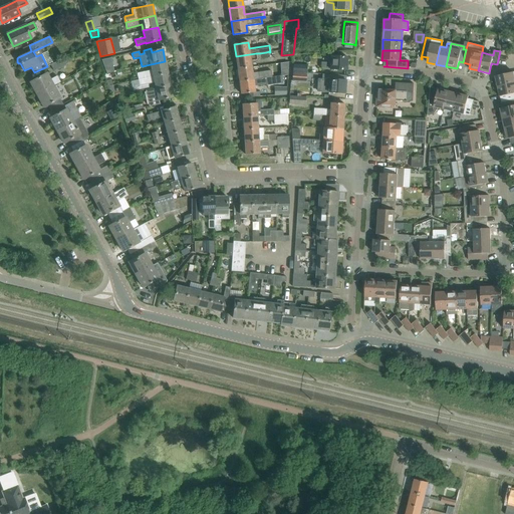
[(256,53),(236,56),(238,68),(251,66),(251,60),(257,59),(256,53)]
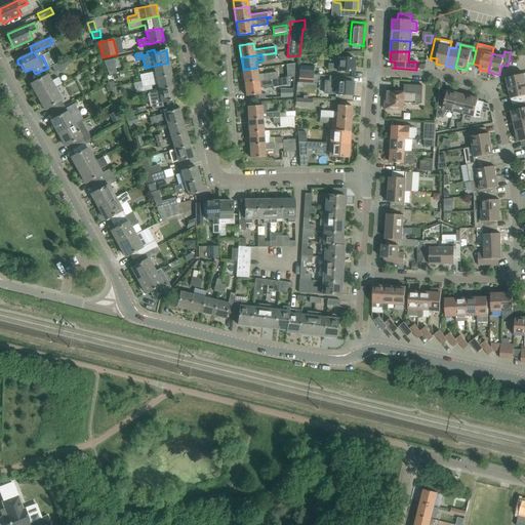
[(328,71),(344,71),(354,72),(355,58),(345,57),(337,57),(337,65),(328,64),(328,71)]
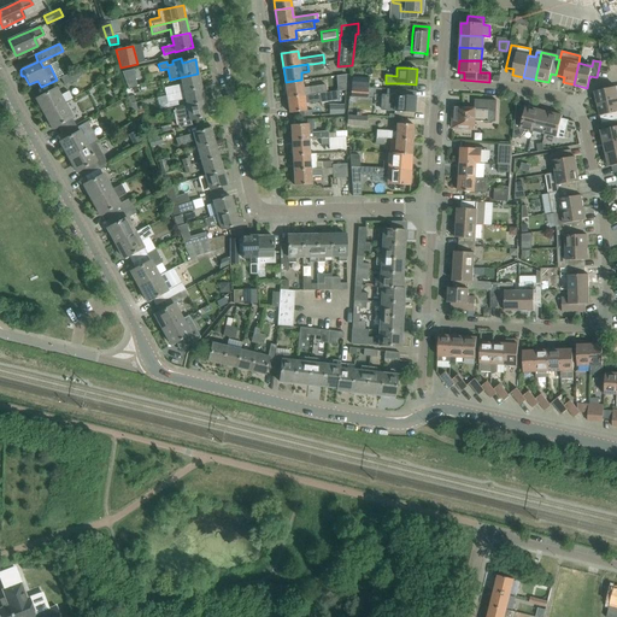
[(75,70),(60,77),(65,86),(80,77),(75,70)]
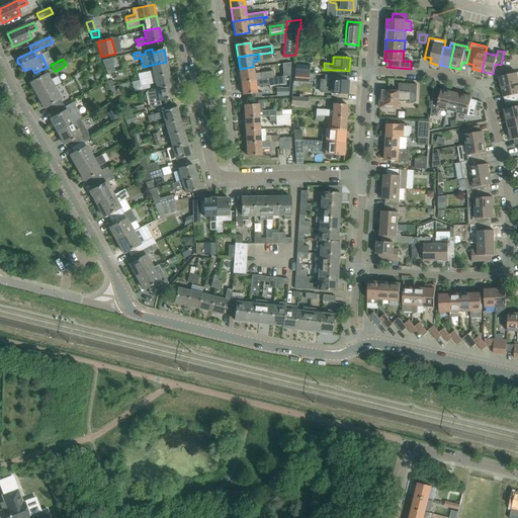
[(135,79),(135,81),(169,74),(166,62),(152,65),(153,70),(138,74),(139,78),(135,79)]
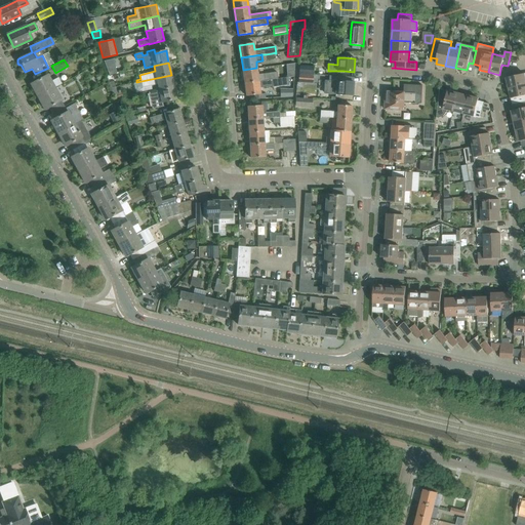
[(299,66),(298,74),(313,74),(314,67),(299,66)]
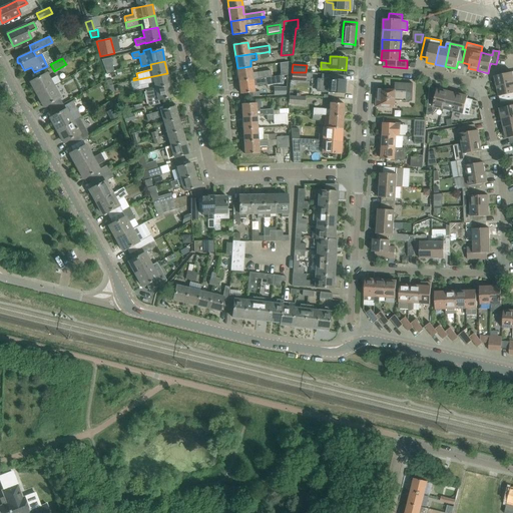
[(250,66),(237,68),(238,81),(259,78),(258,72),(251,73),(250,66)]
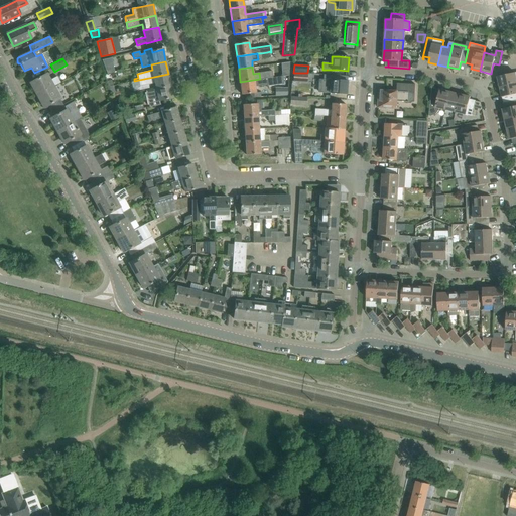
[(307,73),(293,73),(293,82),(307,82),(307,73)]
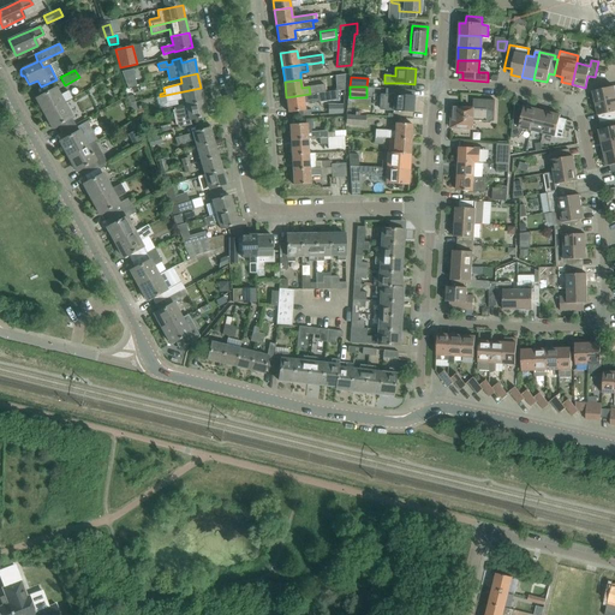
[(592,91),(595,103),(614,99),(614,91),(614,87),(592,91)]
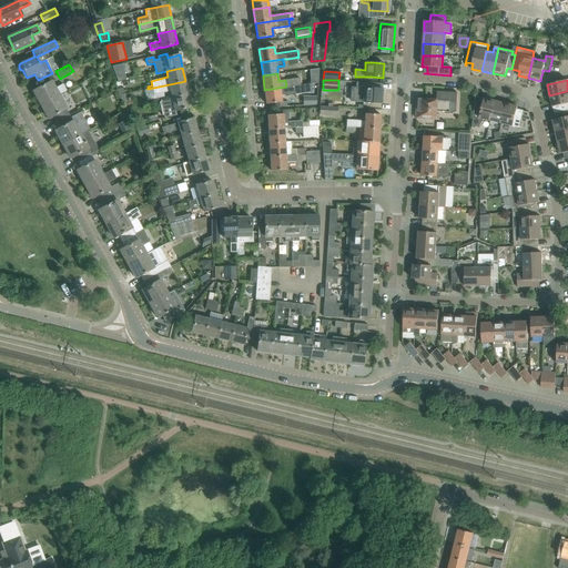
[(43,85),(33,91),(41,104),(59,95),(67,91),(63,84),(54,89),(51,81),(43,85)]
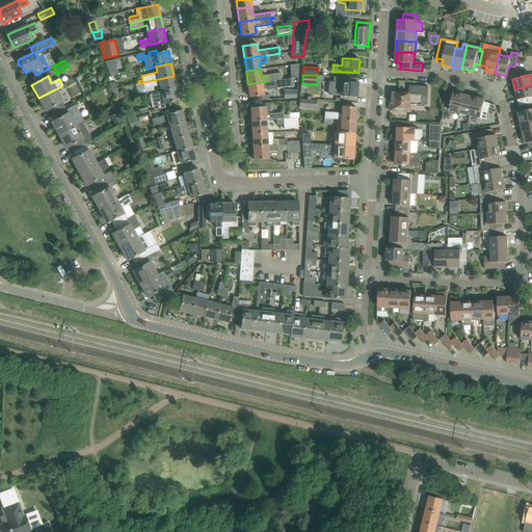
[(160,85),(161,91),(177,88),(174,76),(138,83),(140,94),(154,90),(153,86),(160,85)]
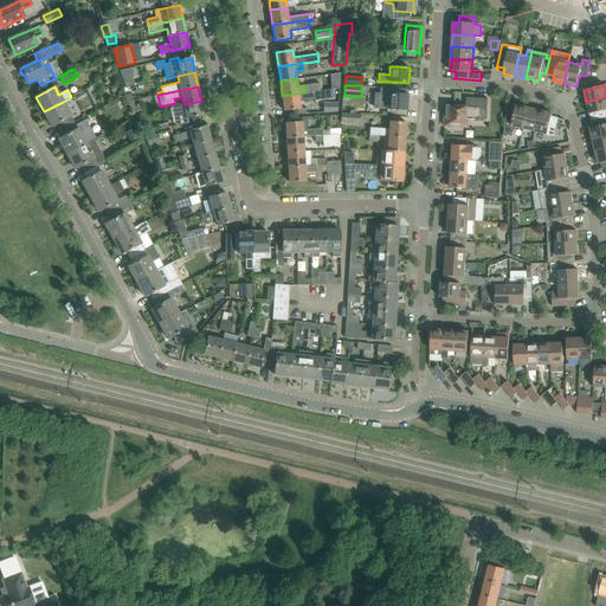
[(305,92),(282,96),(284,111),(301,109),(300,102),(315,100),(315,101),(331,98),(330,89),(322,90),(318,91),(310,92),(305,92)]
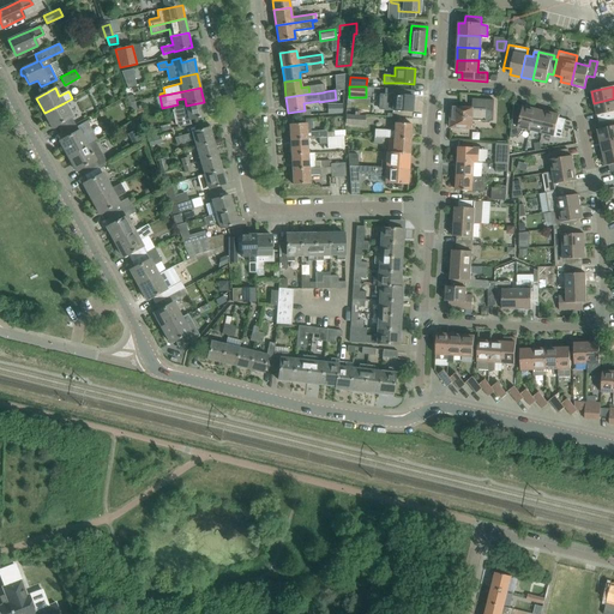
[(391,110),(401,112),(413,112),(414,96),(392,95),(392,102),(383,102),(381,109),(391,110)]
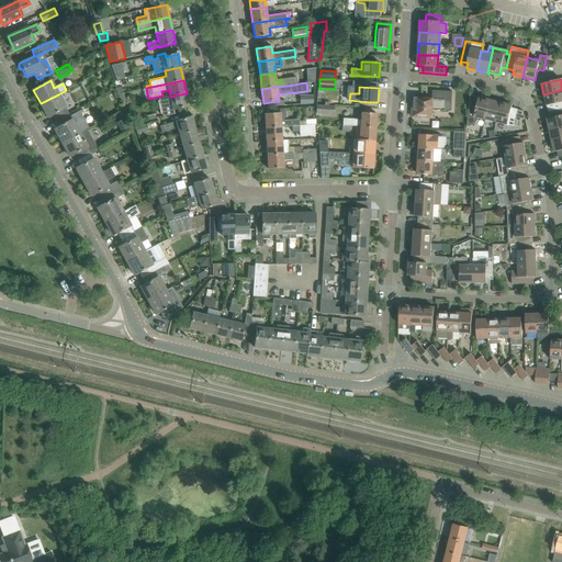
[(551,104),(553,111),(561,109),(561,90),(543,94),(547,107),(551,104)]
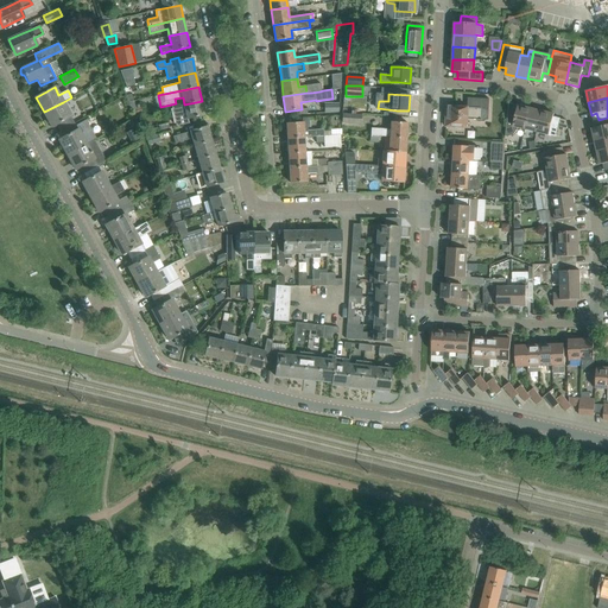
[(468,108),(449,107),(449,109),(447,109),(447,126),(457,126),(457,127),(468,128),(468,119),(488,120),(489,99),(468,99),(468,108)]
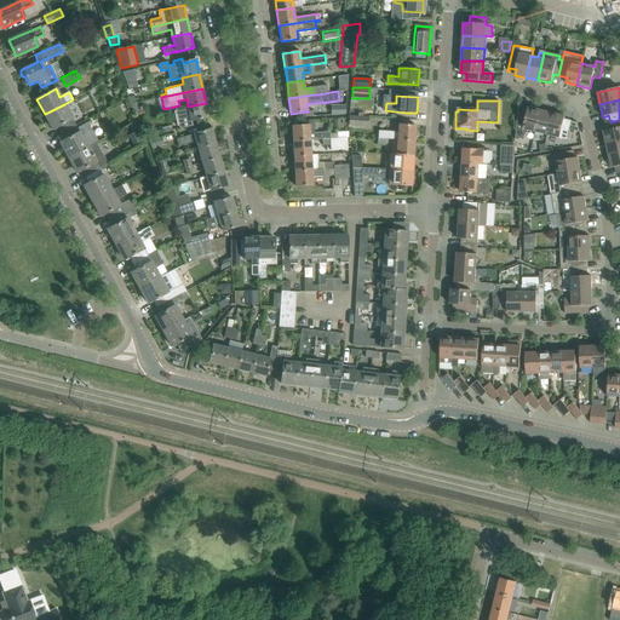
[(206,103),(188,107),(176,109),(179,128),(193,126),(191,121),(208,118),(206,103)]
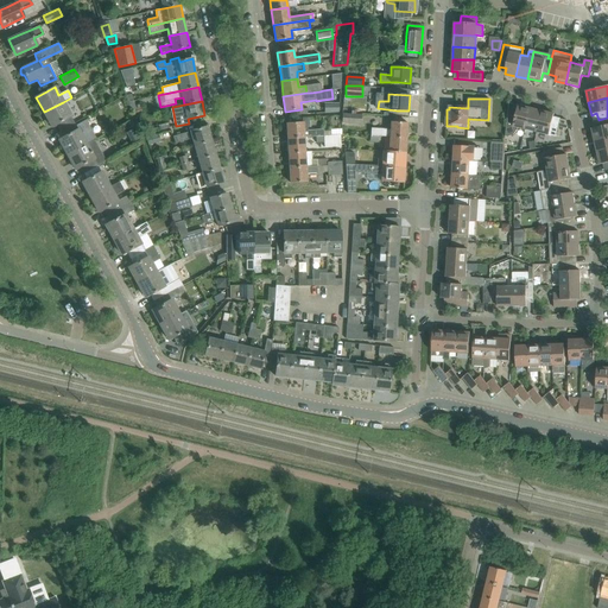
[(63,102),(44,112),(52,127),(57,125),(61,131),(75,124),(63,102)]
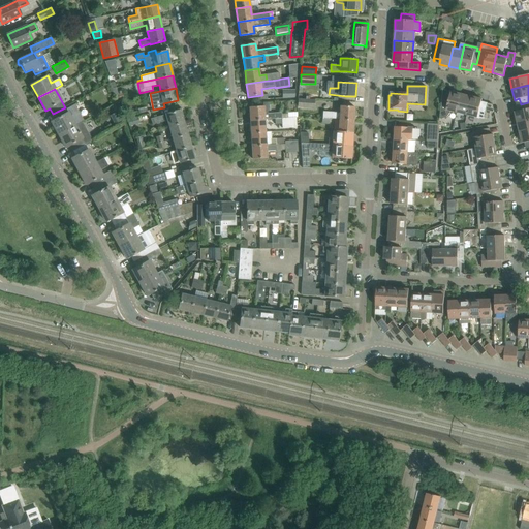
[(282,90),(282,98),(294,97),(296,90),(282,90)]
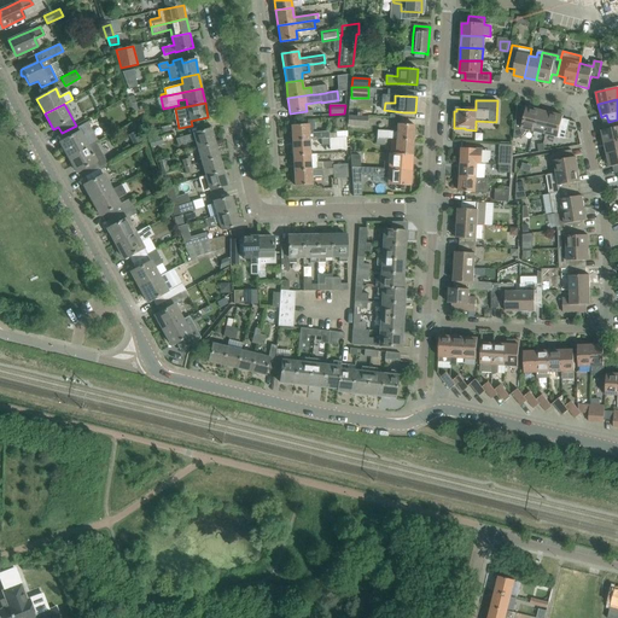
[(526,129),(532,132),(538,110),(526,108),(525,115),(517,112),(516,117),(516,124),(513,139),(517,138),(518,138),(520,136),(523,134),(525,133),(526,129)]
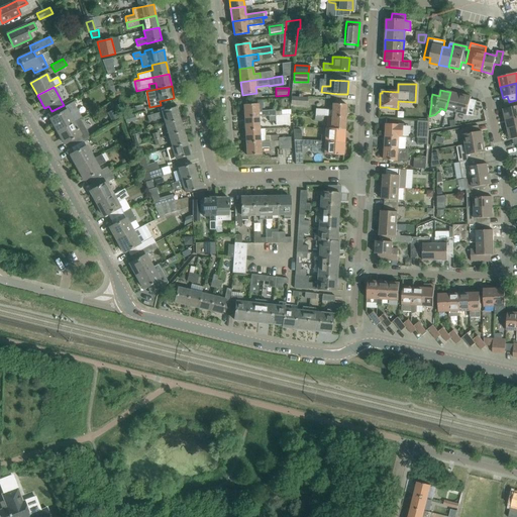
[(445,110),(455,112),(459,94),(450,92),(445,110)]
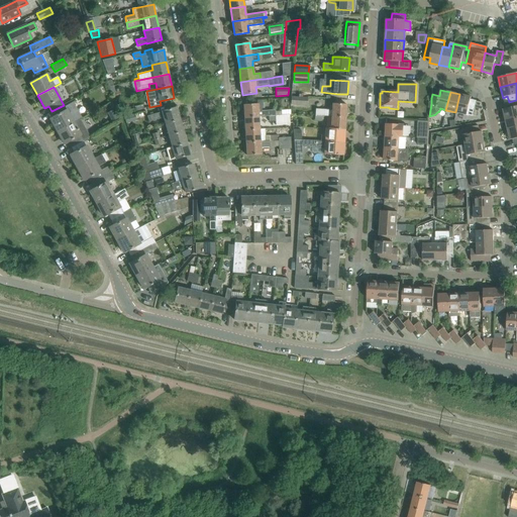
[(459,94),(455,112),(462,114),(473,116),(473,115),(477,116),(478,112),(479,112),(483,109),(482,102),(477,101),(476,101),(476,103),(470,102),(471,97),(459,94)]
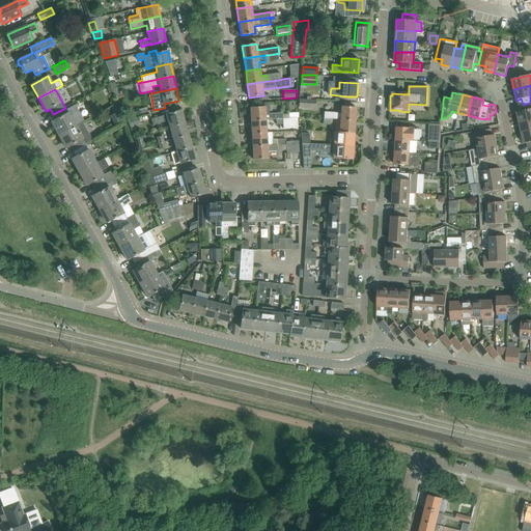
[(299,100),(299,107),(315,108),(316,101),(299,100)]
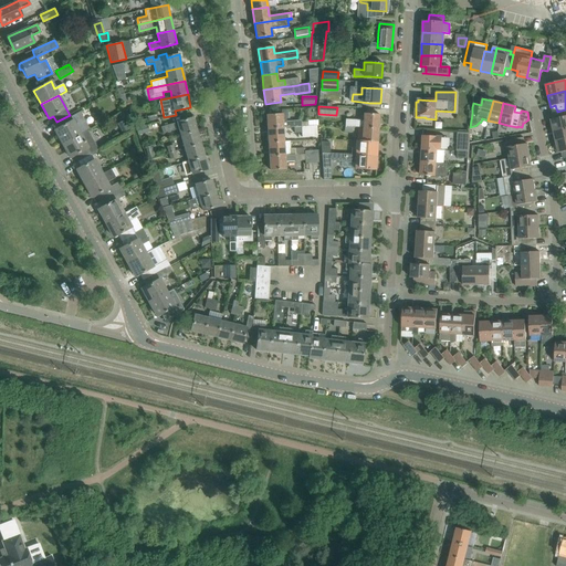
[(268,123),(268,128),(283,127),(283,128),(294,127),(308,126),(307,122),(302,122),(302,121),(286,121),(286,114),(286,109),(281,109),(282,114),(266,115),(266,116),(264,117),(264,122),(268,123)]
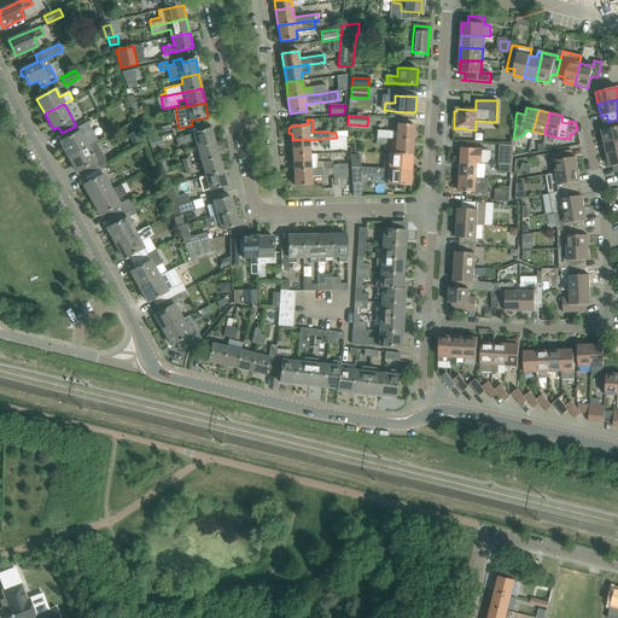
[(601,130),(604,144),(617,139),(617,120),(608,122),(610,129),(601,130)]
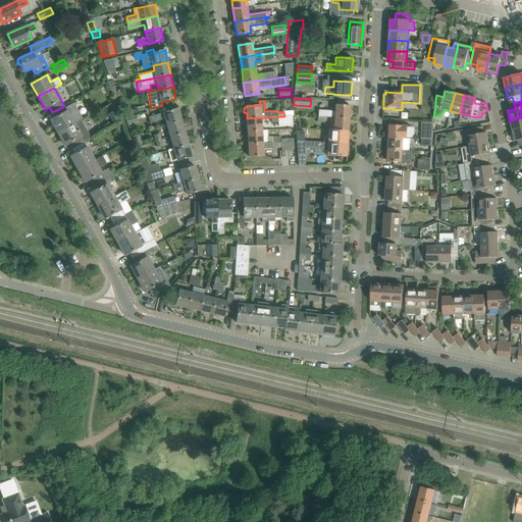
[(325,117),(334,117),(349,118),(350,105),(335,105),(335,111),(318,109),(318,116),(325,117)]
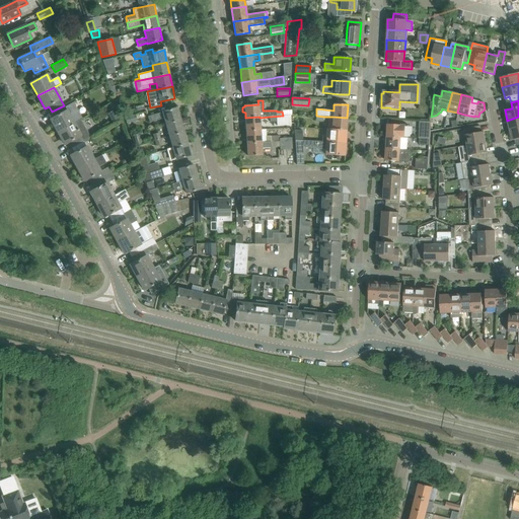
[(55,118),(51,120),(58,132),(73,124),(64,105),(52,112),(55,118)]
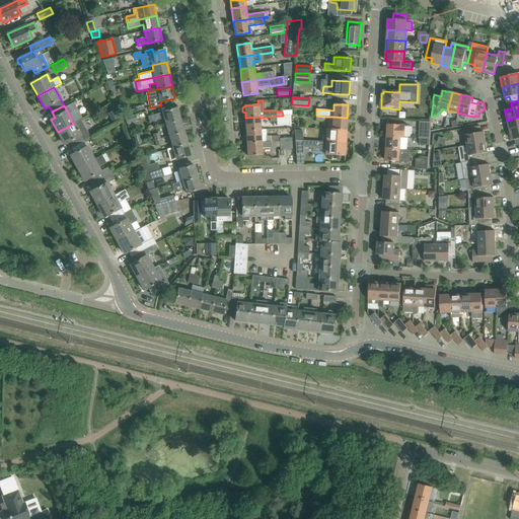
[(166,124),(180,120),(177,108),(148,117),(149,123),(164,118),(166,124)]
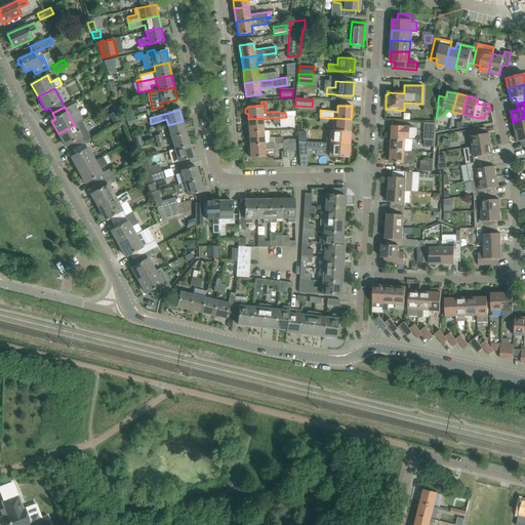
[(127,118),(128,125),(138,124),(136,116),(127,118)]
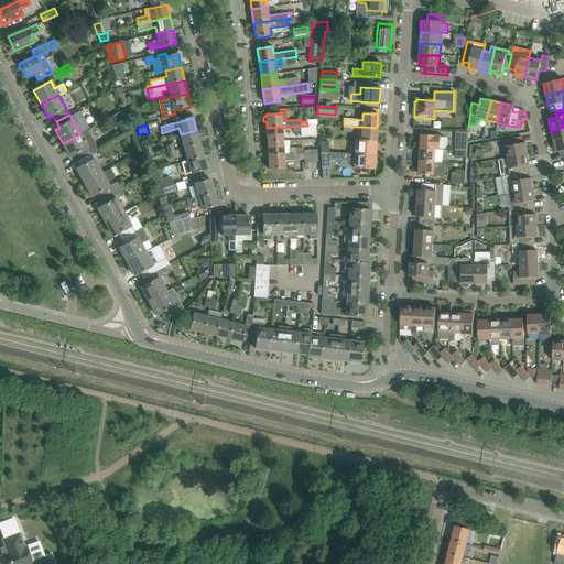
[(316,136),(316,126),(315,125),(307,126),(293,127),(293,133),(301,132),(301,137),(316,136)]
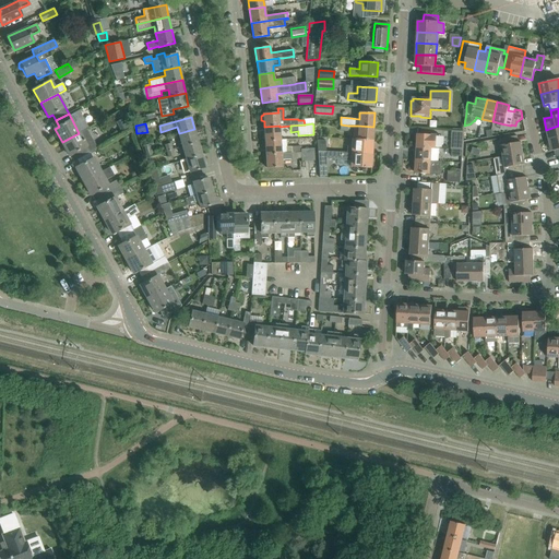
[(264,127),(265,141),(281,140),(280,127),(280,126),(264,127)]
